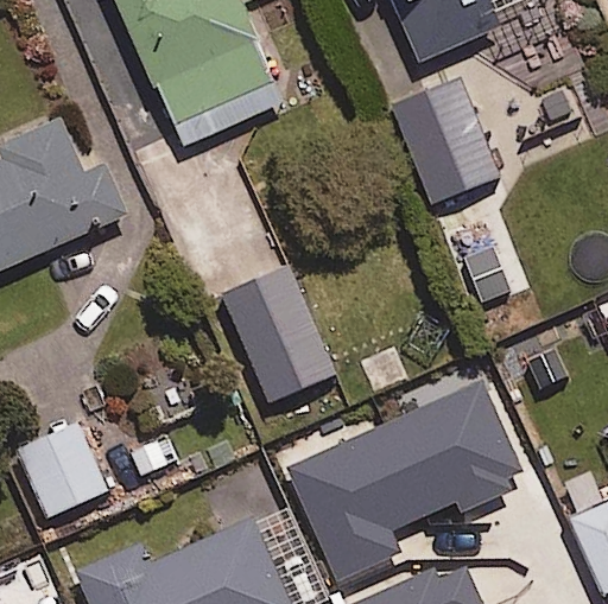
[(284,102),(238,0),(118,0),(183,146),(284,102)]
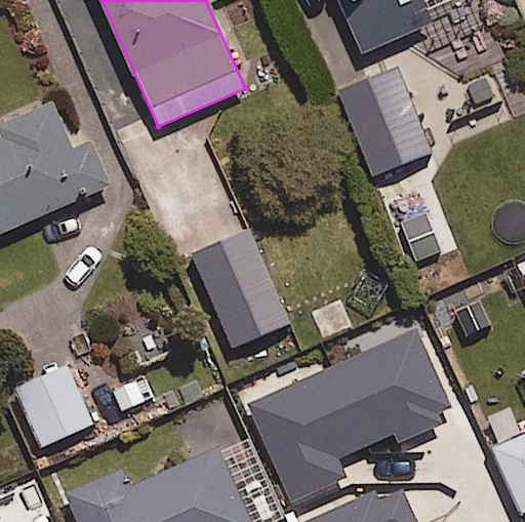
[(338,0),(361,52),(434,22),(425,0),(338,0)]
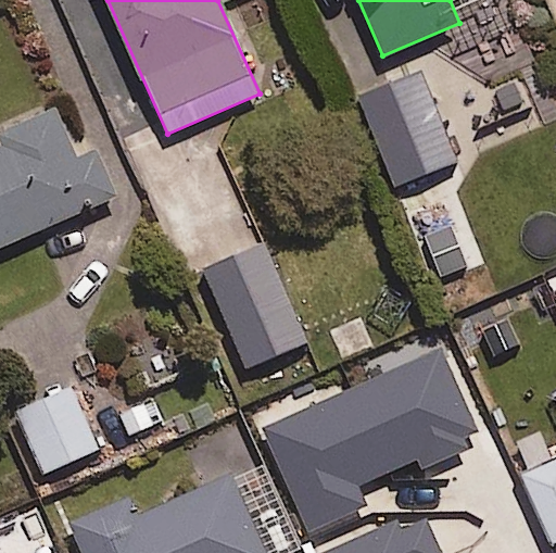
[(453,162),(418,82),(368,102),(404,183),(453,162)]
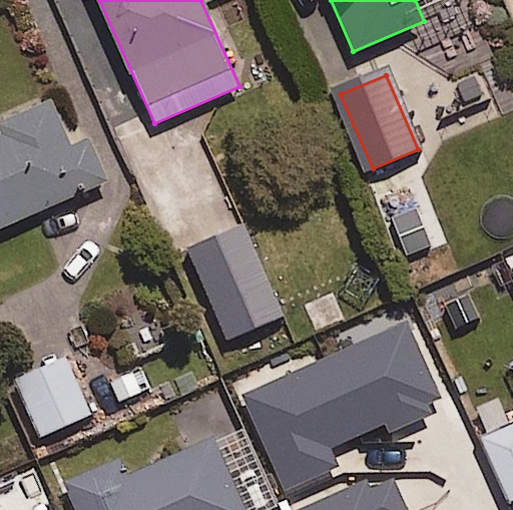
[(69,145),(49,100),(0,120),(0,226),(104,181),(85,137),(69,145)]
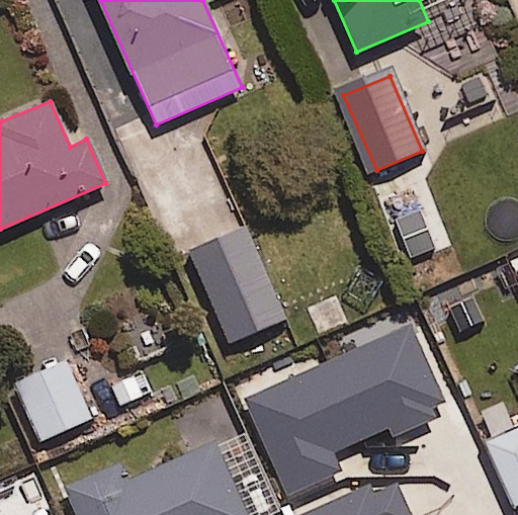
[(245,227),(189,251),(231,346),(286,321),(245,227)]
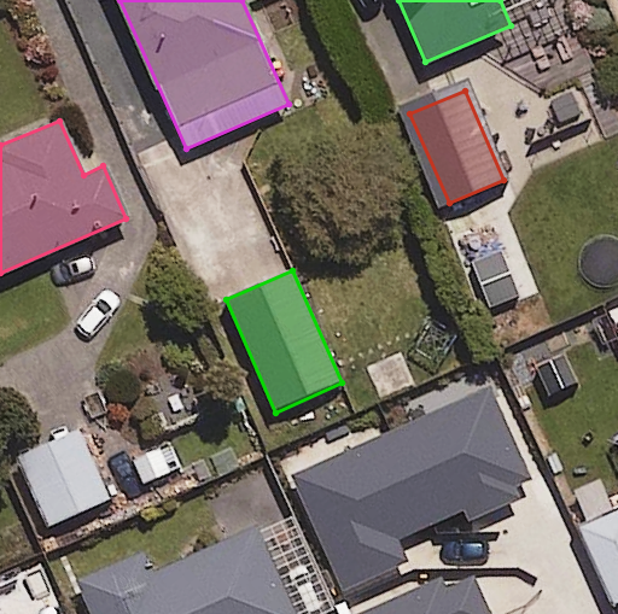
[(109,498),(79,430),(17,456),(48,525),(109,498)]
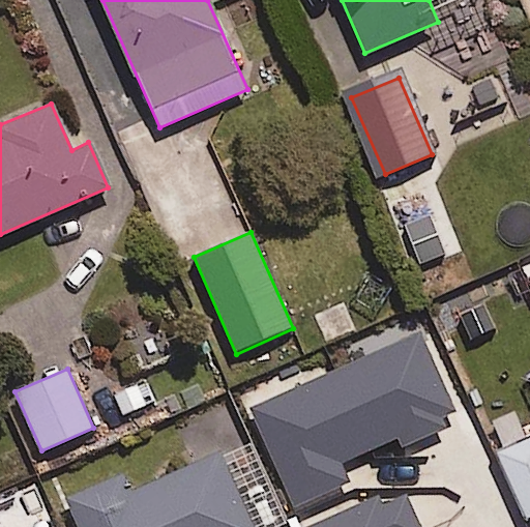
[(529,515),(529,438),(497,452),(525,517),(529,515)]
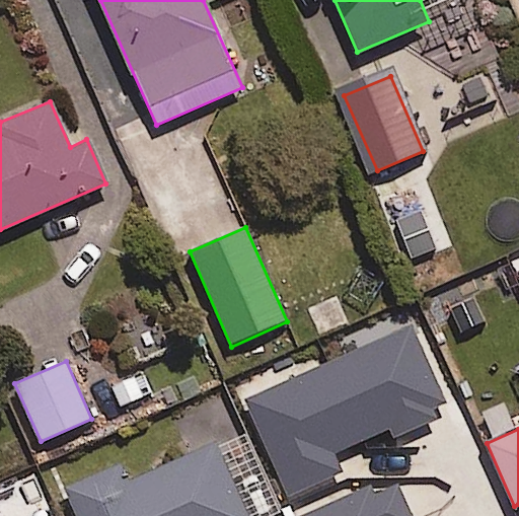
[(270,515),(278,512),(241,431),(122,486),(114,468),(63,492),(74,515),(270,515)]
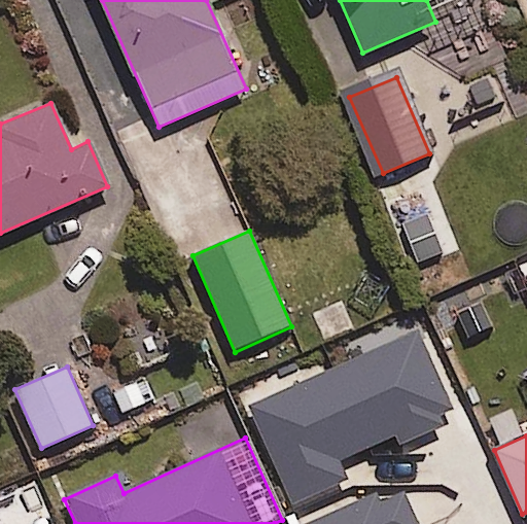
[(55,523),(39,492),(0,511),(0,523),(55,523)]
